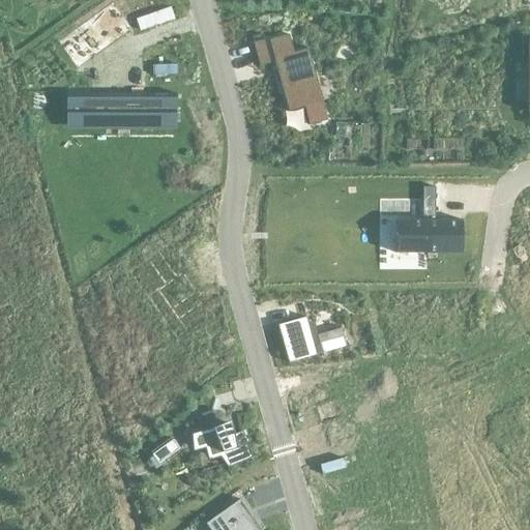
[(115,1),(56,43),(56,45),(59,42),(76,67),(130,29),(113,4),(115,2),(115,1)]
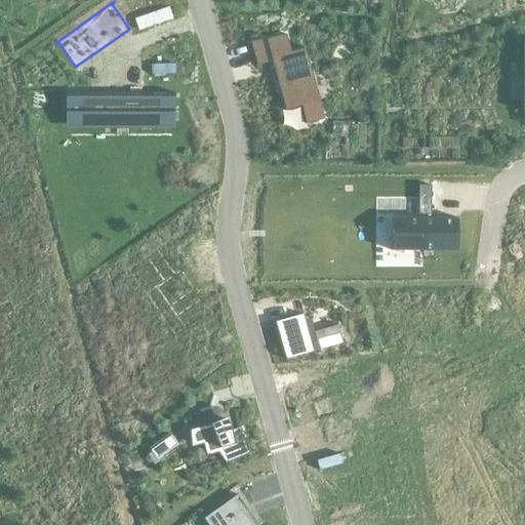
[(286,35),(267,40),(272,59),(273,59),(286,109),(285,109),(285,111),(301,107),(307,124),(325,120),(324,117),(323,118),(309,66),(310,65),(306,48),(291,52),(286,35)]
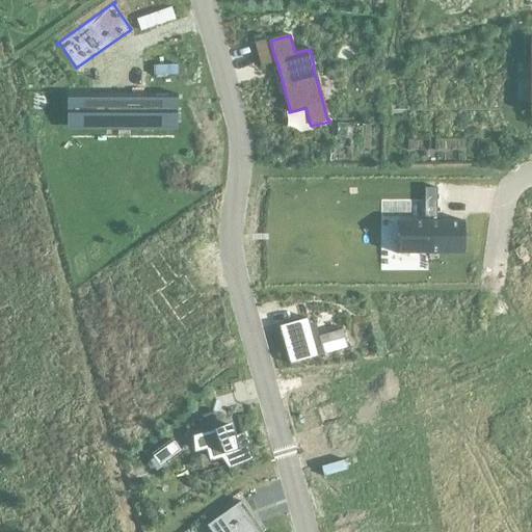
[(265,40),(256,43),(261,62),(271,60),(265,40)]
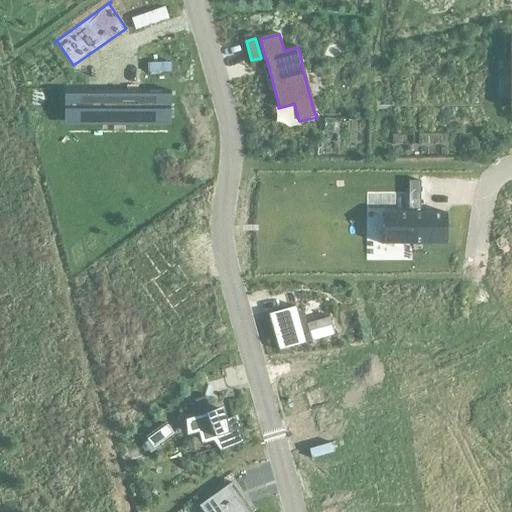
[(170,90),(64,90),(64,91),(66,91),(66,99),(67,99),(67,114),(91,114),(91,122),(132,122),(132,123),(151,123),(151,122),(167,122),(167,110),(167,102),(167,91),(170,91),(170,90)]
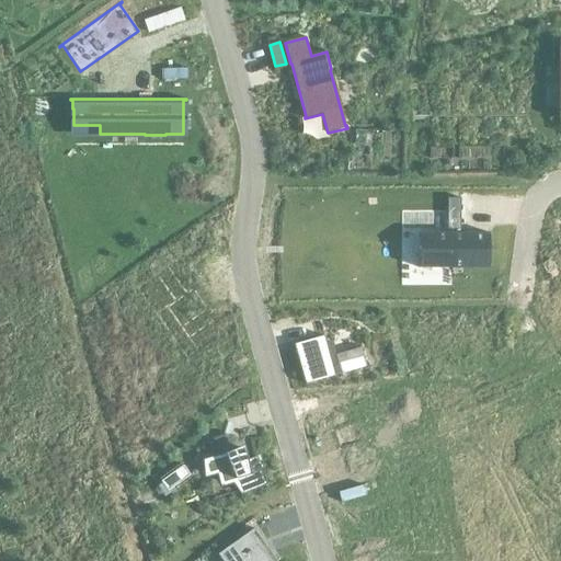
[(421,266),(419,266),(419,268),(489,268),(489,266),(487,266),(487,235),(489,235),(489,233),(460,233),(460,198),(447,198),(447,233),(419,233),(419,235),(421,235),(421,266)]
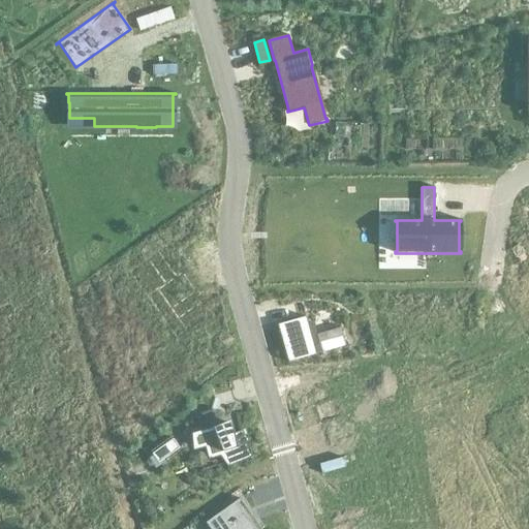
[(277,324),(287,363),(316,354),(305,317),(277,324)]
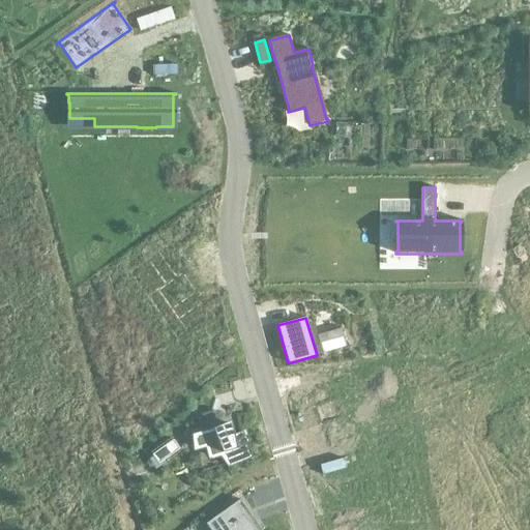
[(339,336),(319,342),(322,354),(343,348),(339,336)]
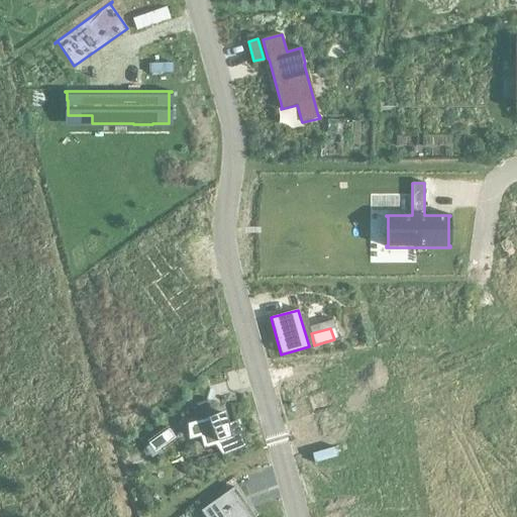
[(454,382),(405,396),(405,397),(408,397),(414,418),(411,419),(412,420),(439,413),(443,428),(429,432),(430,433),(432,433),(438,454),(435,455),(436,456),(486,443),(486,441),(483,442),(477,421),(480,420),(479,418),(451,426),(447,410),(461,406),(460,405),(458,406),(452,385),(455,384),(454,382)]
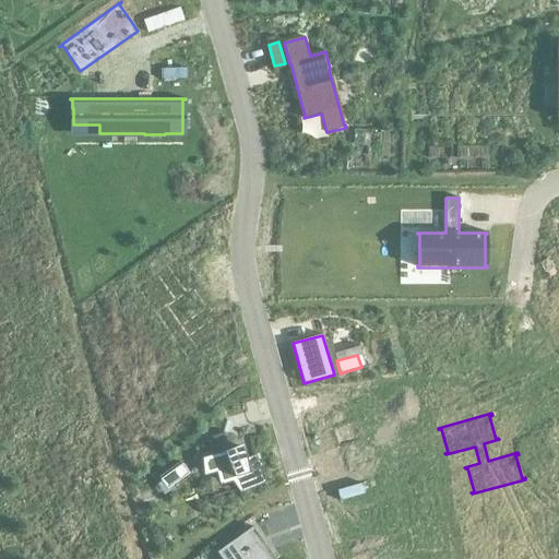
[(241,447),(202,459),(206,472),(218,468),(222,482),(235,478),(238,490),(265,483),(258,456),(245,460),(241,447)]
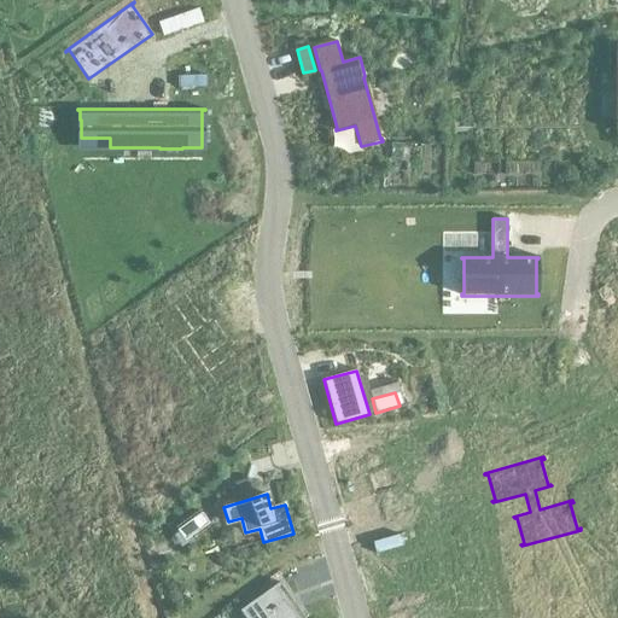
[(199,507),(174,524),(184,537),(209,520),(199,507)]
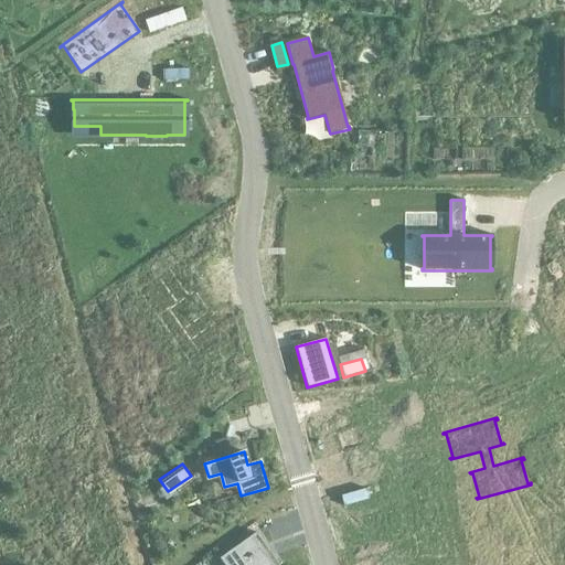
[(278,564),(256,533),(221,558),(225,564),(278,564)]
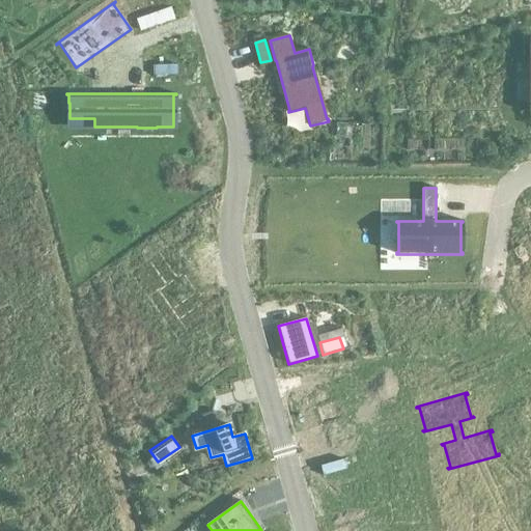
[(512,504),(505,511),(510,518),(518,511),(512,504)]
